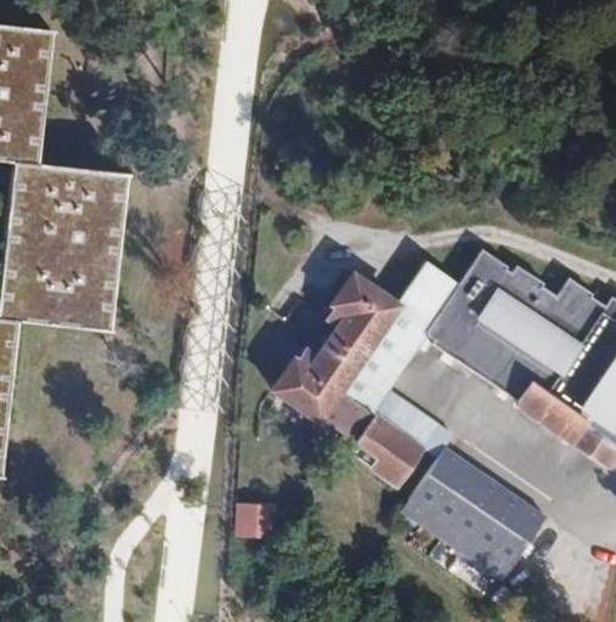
[(0,165),(5,167),(30,169),(46,34),(0,29),(0,165)]
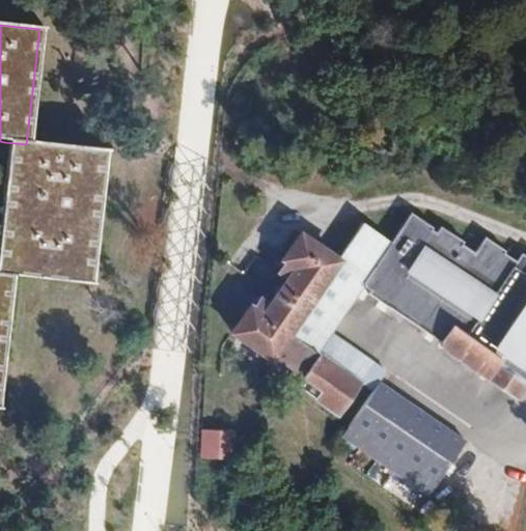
[(26,144),(4,142),(0,182),(0,277),(11,278),(87,286),(102,154),(26,144)]
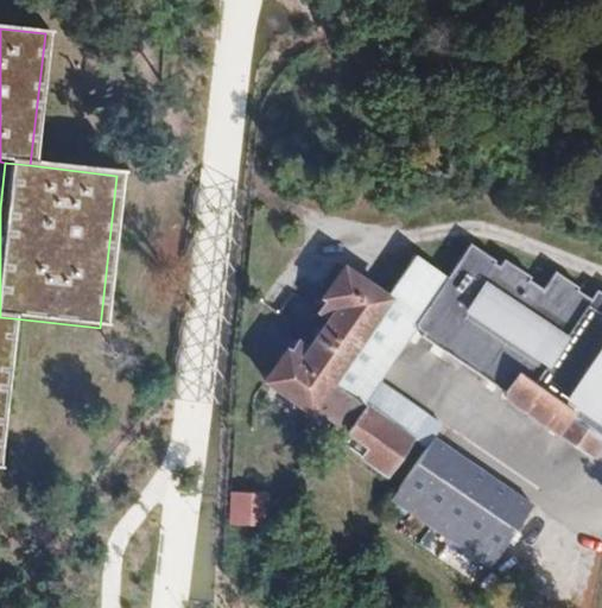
[(508,396),(590,454),(601,437),(601,290),(600,289),(591,301),(580,291),(582,287),(559,271),(545,290),(530,279),(532,277),(508,259),(501,270),(494,265),(498,260),(473,242),(449,276),(418,253),(388,295),(347,264),(327,292),(330,295),(321,308),(330,314),(309,344),(299,337),(291,348),(289,347),(268,377),(314,409),(317,404),(348,426),(347,429),(371,447),(363,456),(386,472),(429,413),(381,379),(419,327),(428,333),(426,335),(508,394),(508,396)]
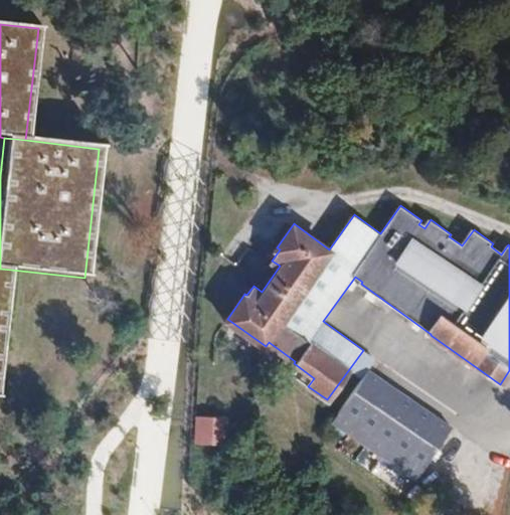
[(0,361),(11,270),(0,269),(0,361)]
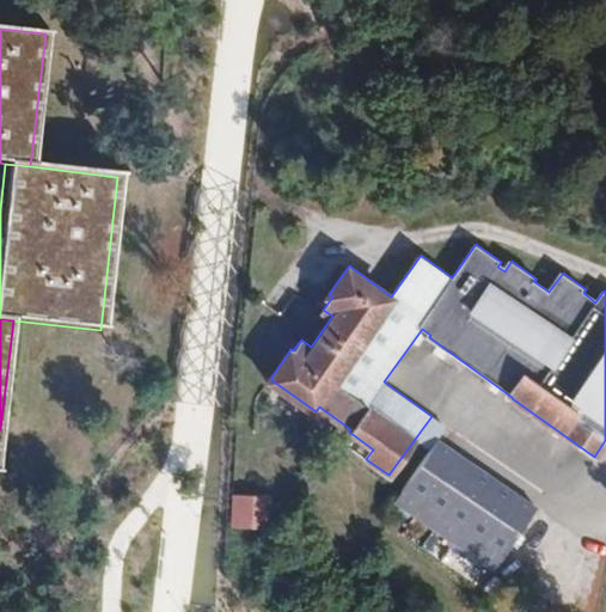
[(537,509),(438,439),(432,447),(531,519),(537,509)]
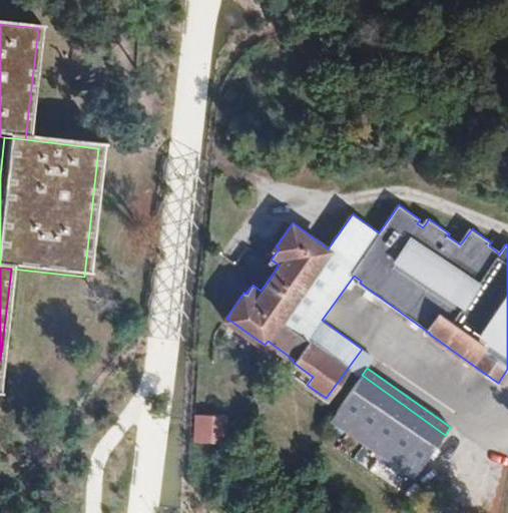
[(414,479),(445,435),(362,375),(330,421),(414,479)]
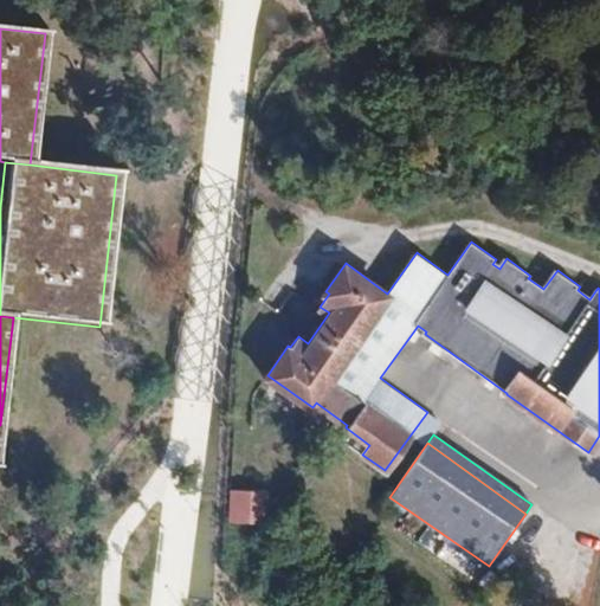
[(233,490),(232,524),(271,526),(272,491),(233,490)]
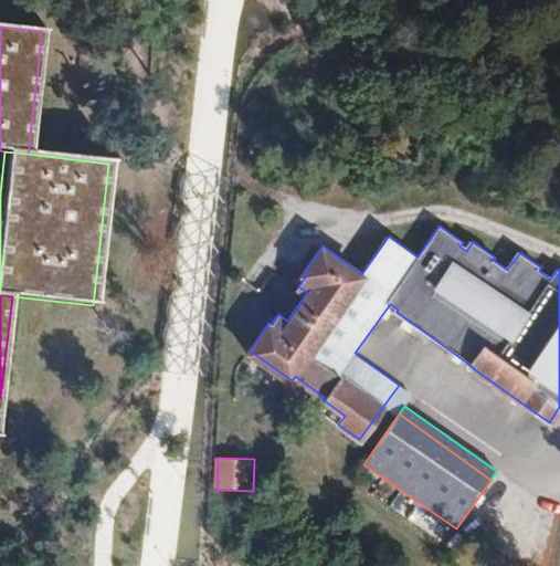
All buildings are outlined.
